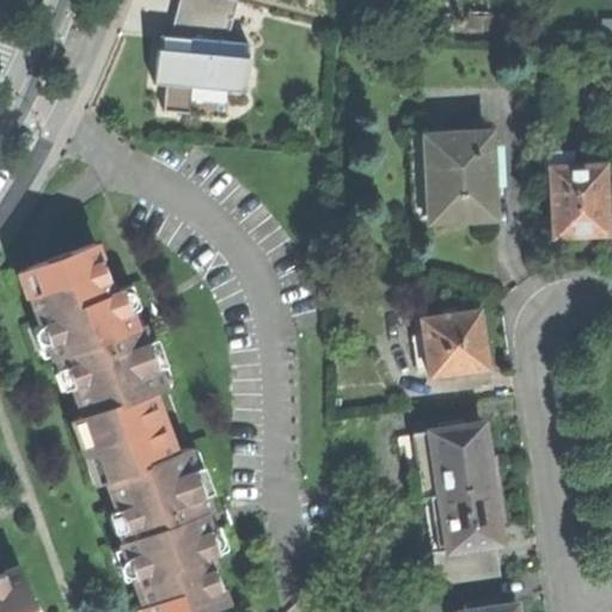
[(228,44),(239,1),(233,0),(181,0),(175,23),(171,37),(161,37),(160,49),(158,50),(155,85),(166,86),(165,111),(190,115),(193,90),(246,95),(250,60),(249,60),(250,44),(228,44)]
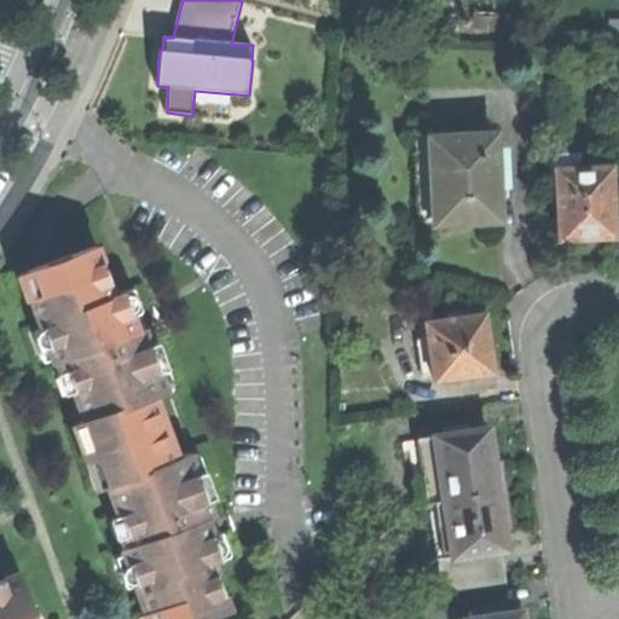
[(480,220),(499,219),(498,187),(510,187),(508,151),(496,151),(496,136),(434,138),(433,129),(414,131),(418,223),(437,221),(437,223),(480,220)]
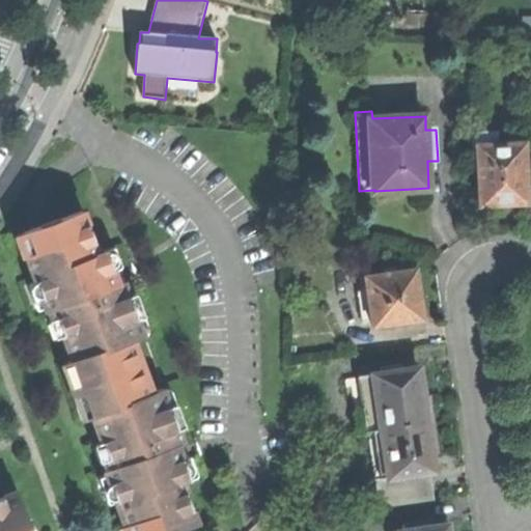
[(473,156),(478,156),(477,144),(500,143),(499,131),(472,132),(473,156)]
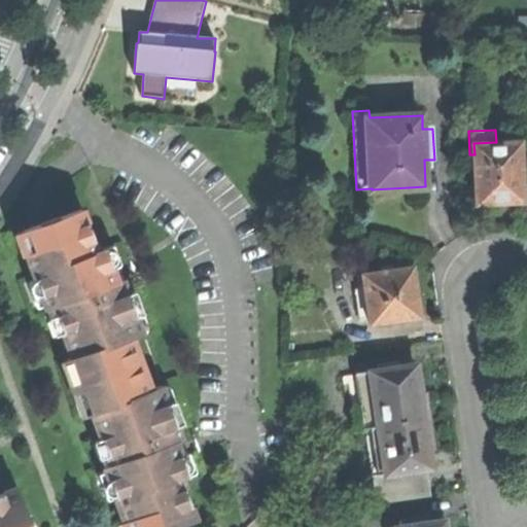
[(520,141),(496,142),(473,143),(475,154),(477,203),(496,202),(523,200),(520,141)]
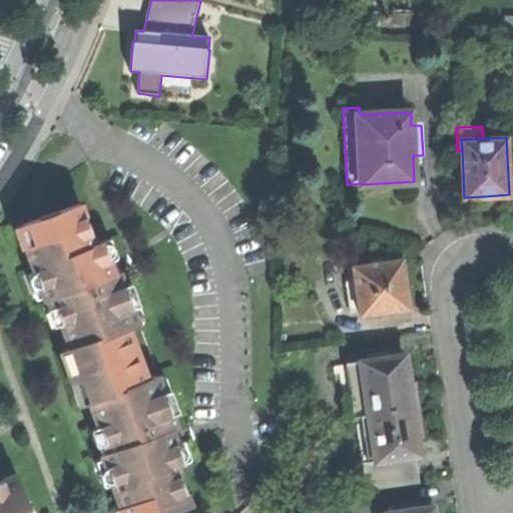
[(81,202),(25,223),(32,242),(2,253),(21,307),(28,305),(83,459),(77,461),(95,512),(96,512),(101,511),(101,512),(165,512),(190,504),(176,465),(183,463),(178,447),(172,430),(178,427),(159,375),(149,378),(131,329),(141,325),(121,271),(115,273),(110,259),(103,240),(96,243),(81,202)]
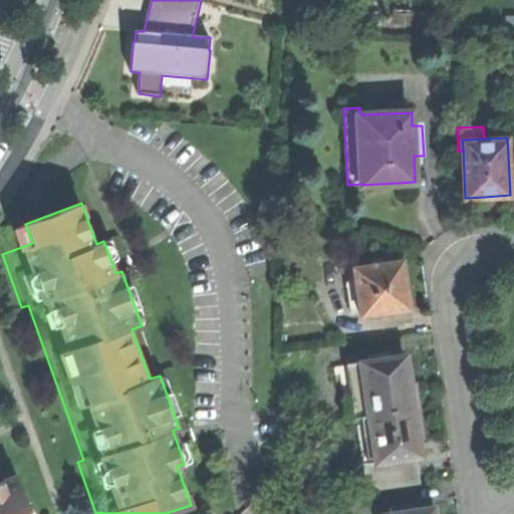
[(355,268),(361,315),(409,308),(406,284),(403,261),(355,268)]
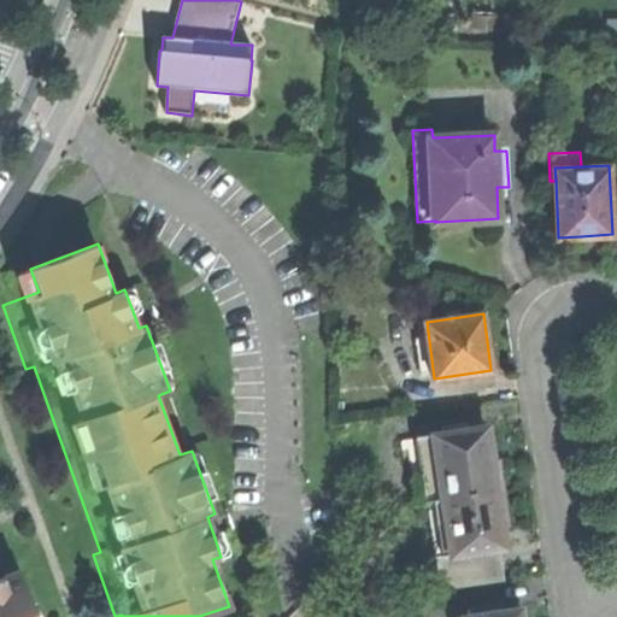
[(427,501),(435,501),(503,491),(498,460),(492,462),(489,445),(487,427),(416,438),(427,501)]
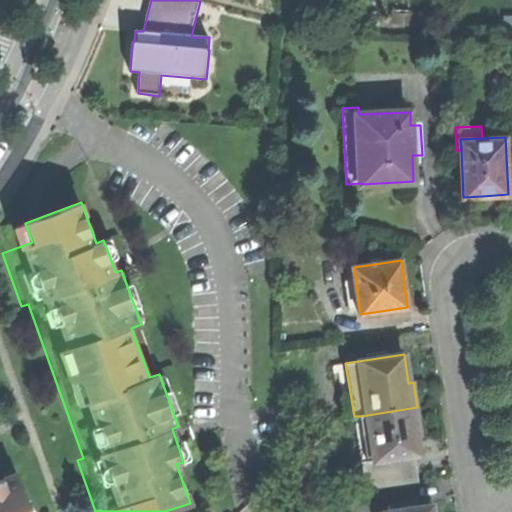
[(361,416),(368,461),(374,460),(375,461),(419,454),(417,437),(415,425),(419,422),(417,407),(361,416)]
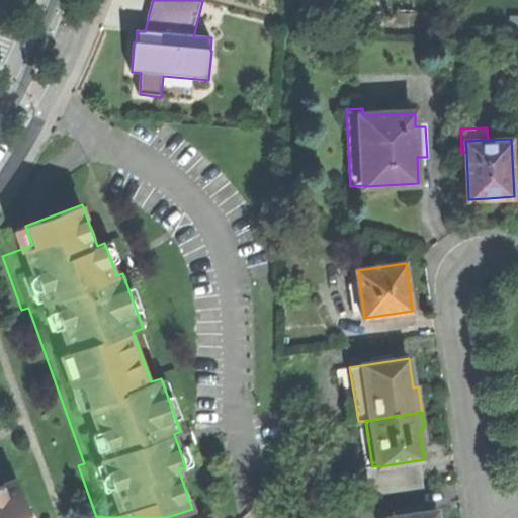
[(31,517),(18,480),(0,486),(0,517),(31,517)]
